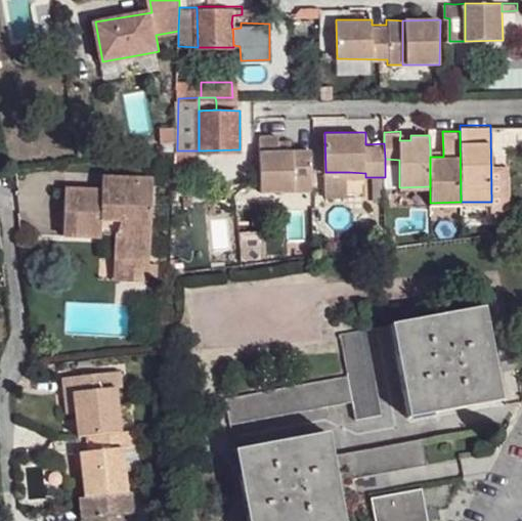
[(310,147),(292,148),(280,148),(280,140),(280,134),(260,134),(261,190),(281,190),(311,189),(310,147)]
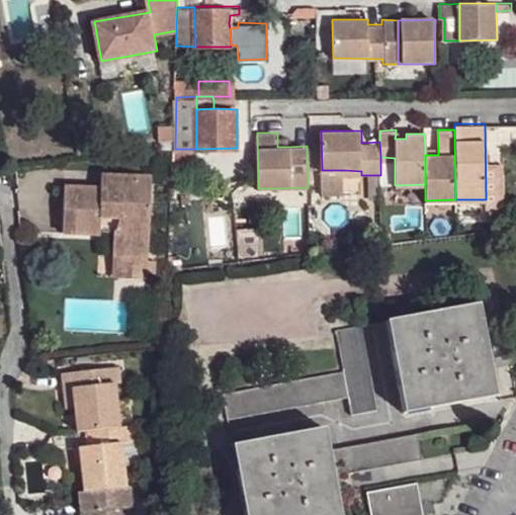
[(277,147),(288,147),(289,139),(277,139),(277,147)]
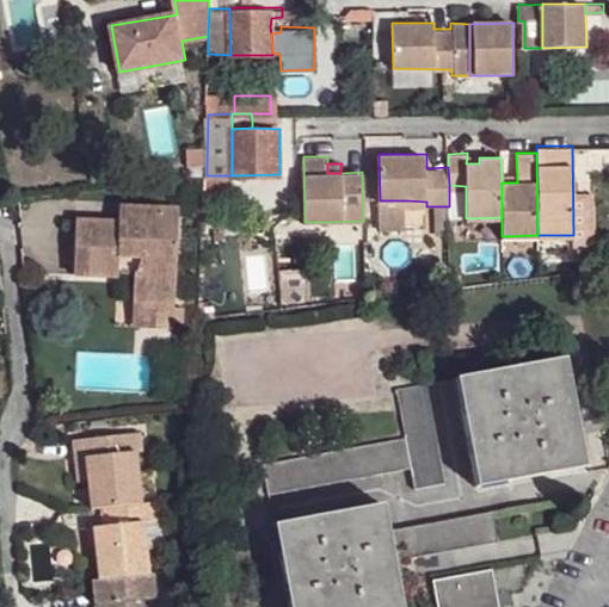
[(231,192),(232,175),(207,175),(207,192),(215,192),(231,192)]
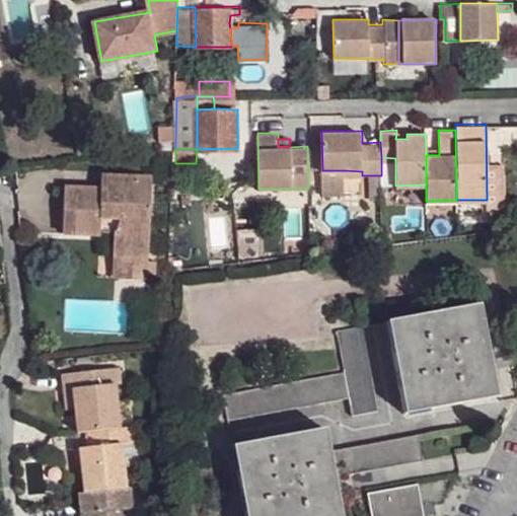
[(182,163),(175,163),(173,203),(182,202),(182,163)]
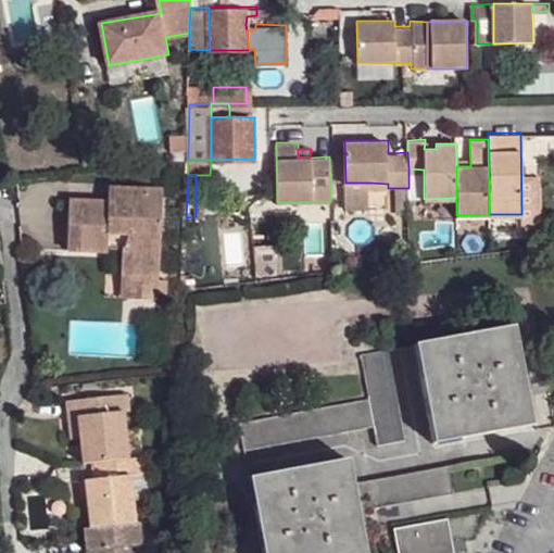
[(122,272),(160,275),(160,274),(163,189),(110,188),(109,201),(71,199),(68,247),(109,250),(109,247),(123,248),(122,272)]
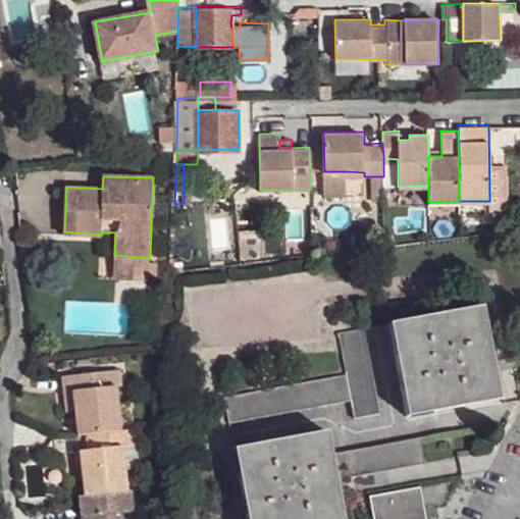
[(310,189),(280,190),(280,198),(311,197),(310,189)]
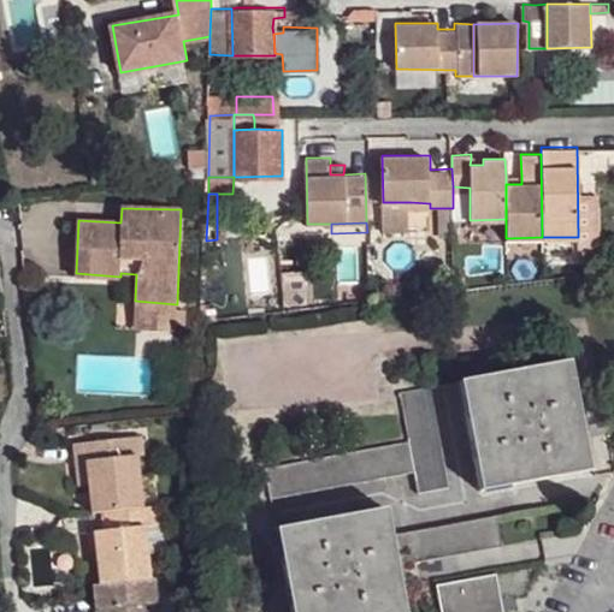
[(176,327),(176,321),(177,308),(177,304),(135,301),(134,325),(176,327)]
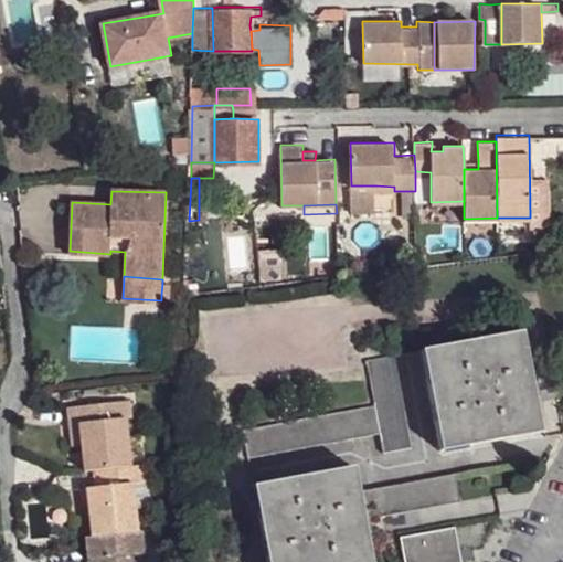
[(162,283),(161,295),(170,295),(171,283),(162,283)]
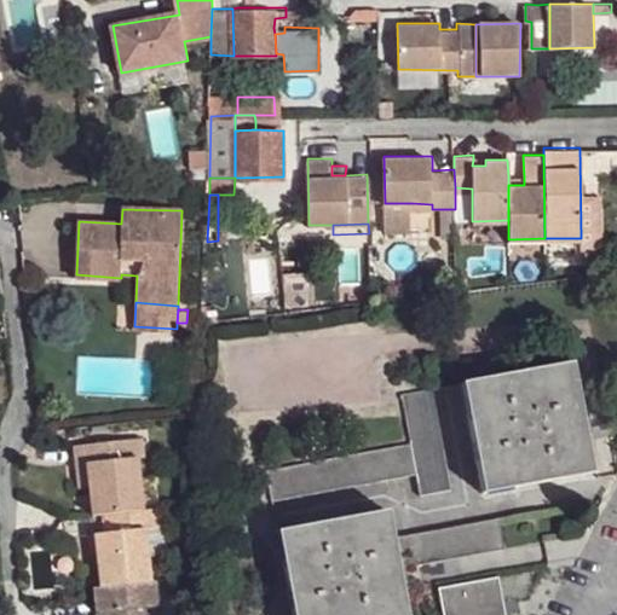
[(575,363),(463,382),(465,384),(485,493),(594,473),(575,363)]
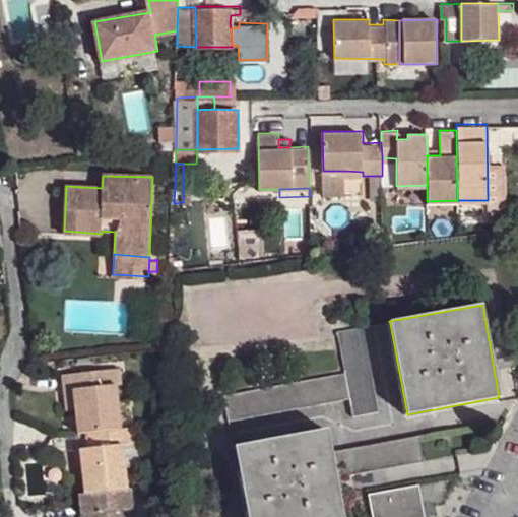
[(338,330),(346,373),(351,398),(354,416),(381,411),(367,327),(366,326),(338,330)]
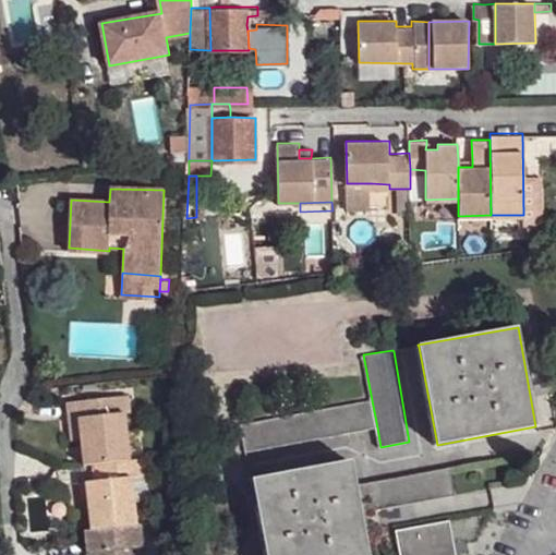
[(86,478),(92,525),(87,526),(89,547),(94,546),(94,554),(144,554),(141,520),(136,520),(131,475),(148,473),(146,456),(130,457),(125,412),(131,410),(130,393),(68,399),(70,417),(80,415),(82,437),(84,461),(95,460),(96,477),(86,478)]
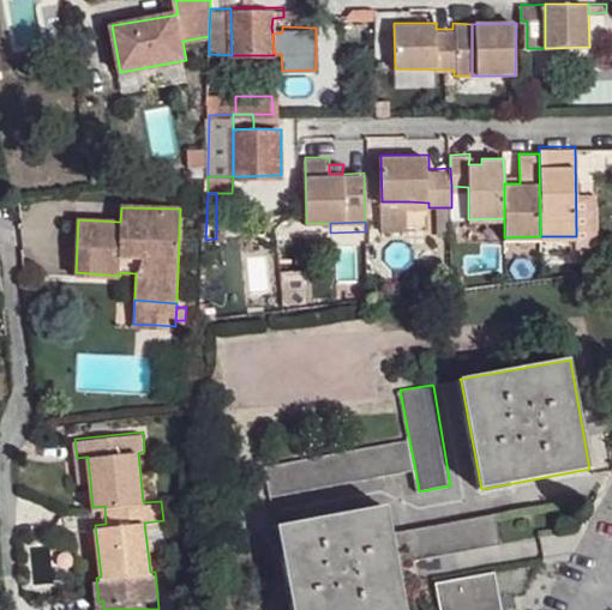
[(273,496),(274,496),(415,470),(409,440),(267,466),(273,496)]
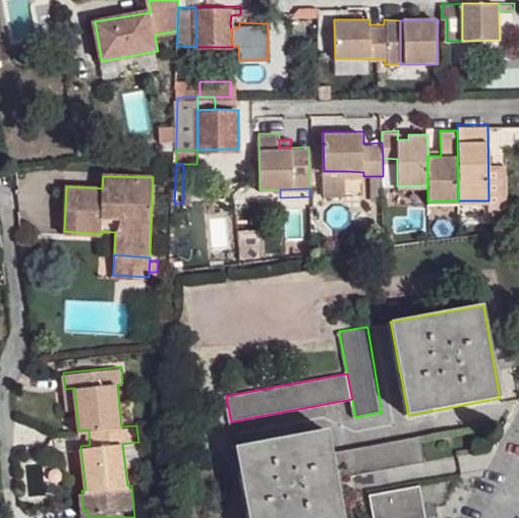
[(74,388),(65,389),(67,408),(76,408),(74,388)]
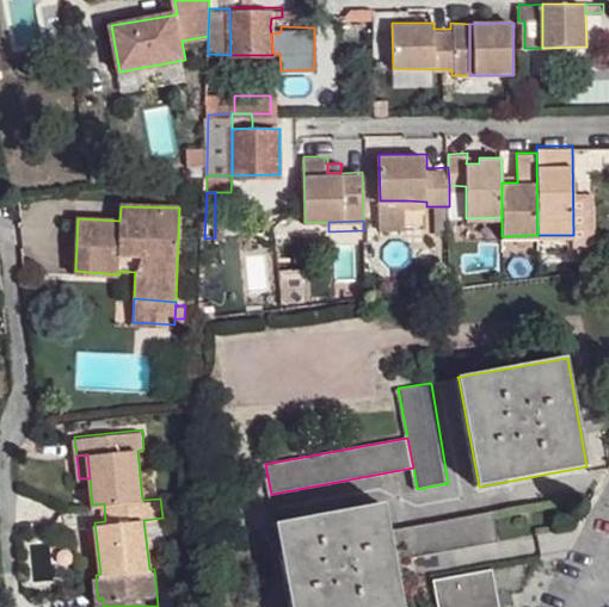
[(278,522),(276,524),(291,606),(404,606),(398,565),(391,530),(386,503),(278,522)]
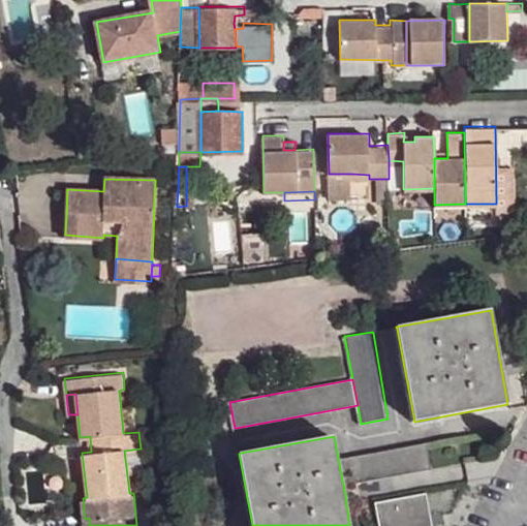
[(428,443),(338,459),(344,490),(357,488),(357,484),(433,469),(428,443)]
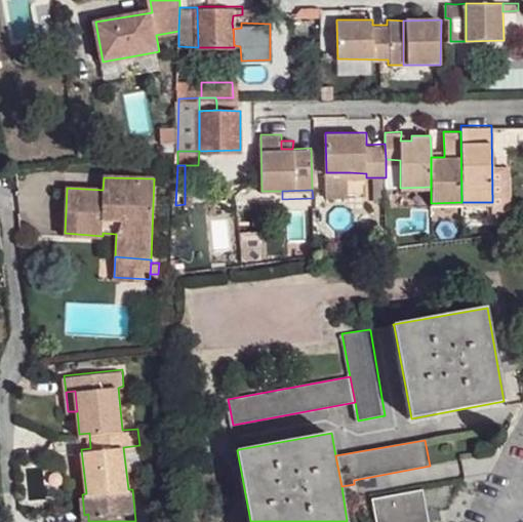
[(429,521),(424,489),(375,497),(378,521),(429,521)]
